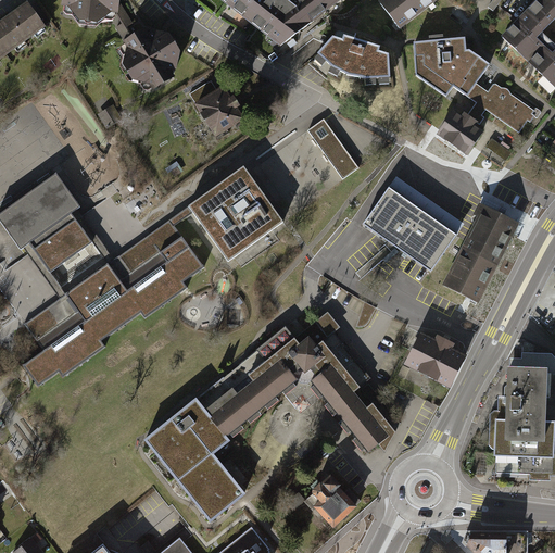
[(65,0),(65,4),(83,23),(101,25),(120,11),(120,0),(65,0)]
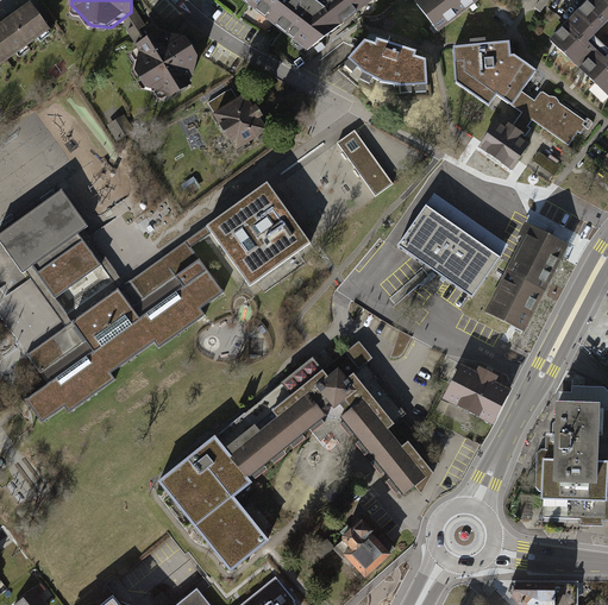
[(318,0),(315,2),(312,0),(243,0),(311,51),(376,0),(318,0)]
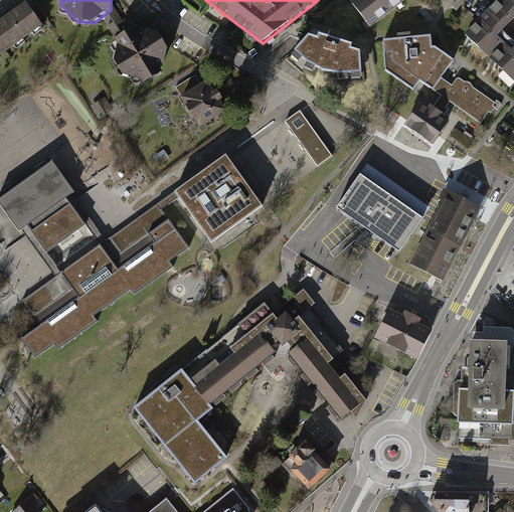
[(350,0),(368,25),(401,0),(350,0)]
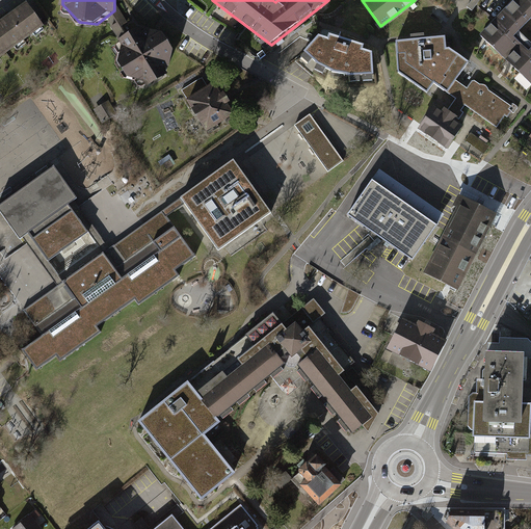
[(510,0),(478,34),(530,83),(530,0),(510,0)]
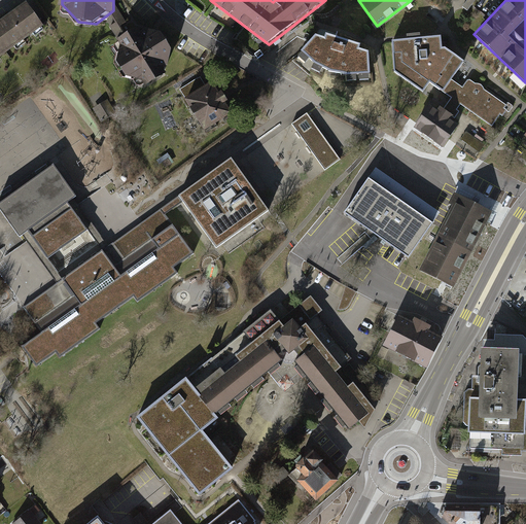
[(0,57),(43,26),(27,3),(0,22),(0,57)]
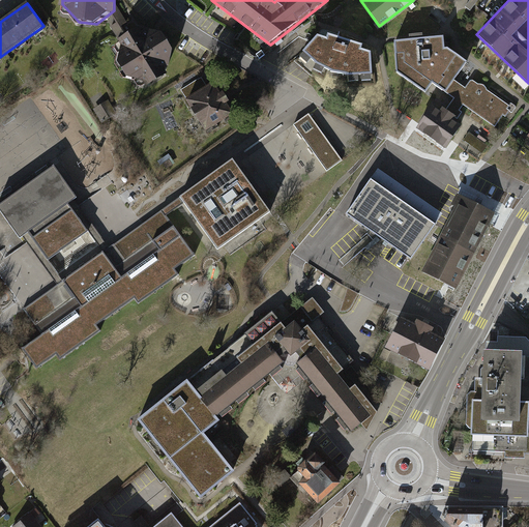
[(165,32),(141,26),(118,41),(119,60),(130,80),(151,84),(169,74),(176,53),(165,32)]
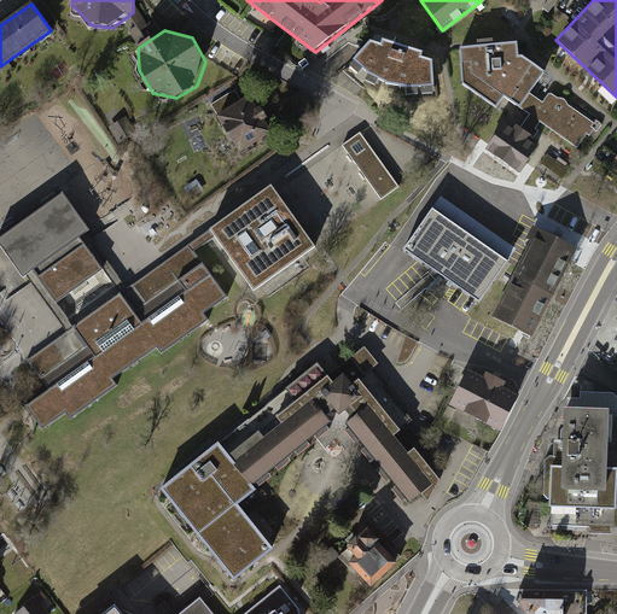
[(388,40),(382,37),(379,44),(368,40),(354,58),(368,70),(385,81),(403,85),(430,83),(428,59),(415,54),(418,50),(388,40)]
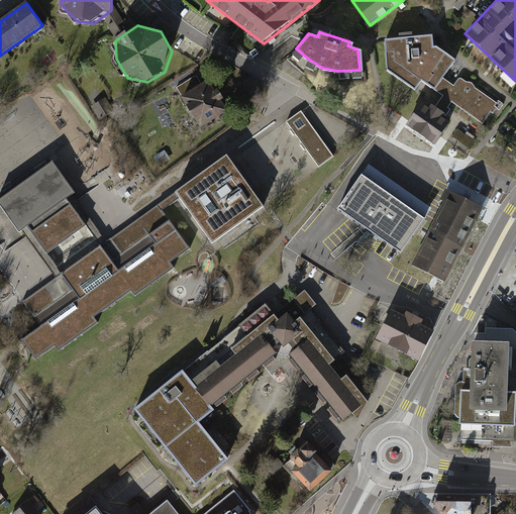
[(435,47),(434,34),(387,39),(390,71),(417,90),(424,81),(446,96),(438,108),(446,113),(453,103),(483,123),(498,103),(459,76),(453,85),(444,78),(457,61),(439,47),(435,47)]
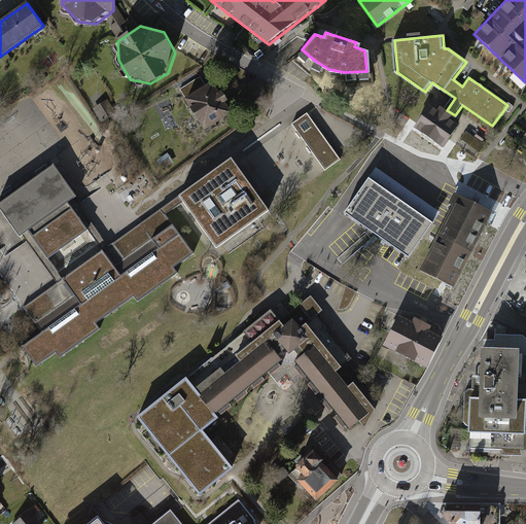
[(214,82),(185,99),(204,132),(233,115),(214,82)]
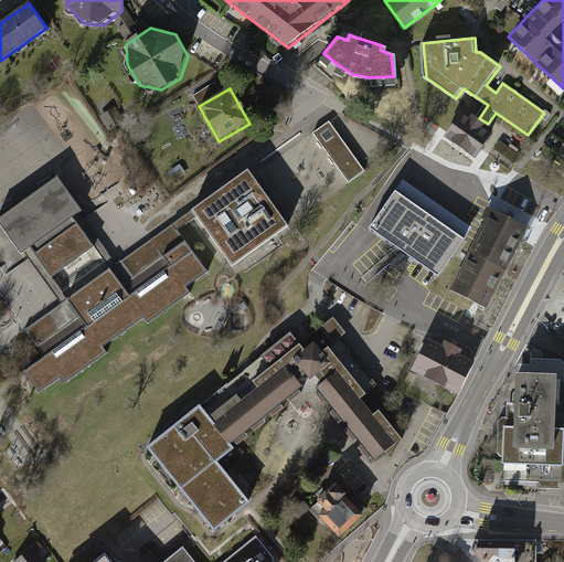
[(113,105),(98,114),(107,129),(123,122),(113,105)]
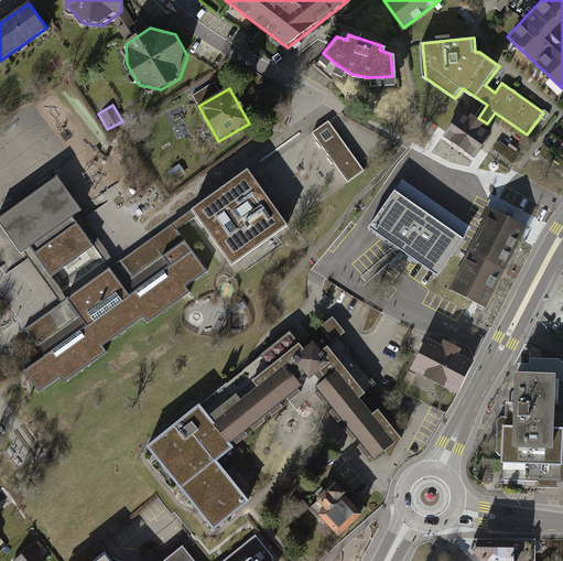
[(494,132),(462,110),(443,137),(475,159),(494,132)]
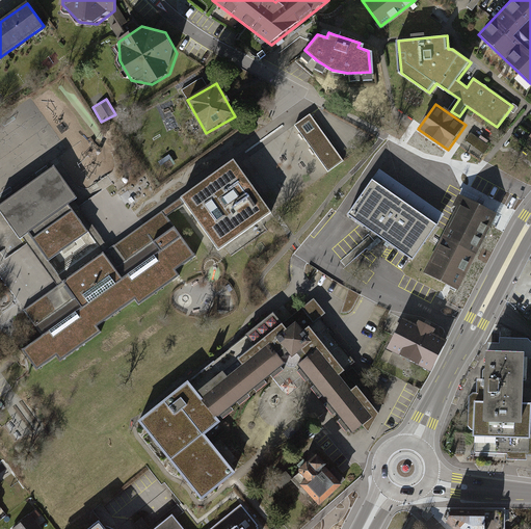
[(343,159),(310,111),(293,123),(327,170),(343,159)]
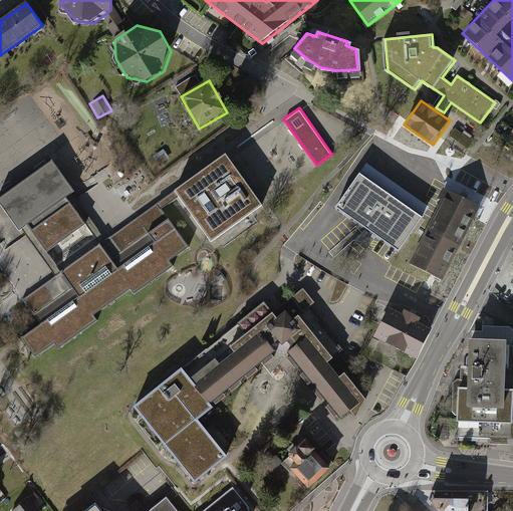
[(261,203),(225,152),(201,169),(174,189),(210,239),(261,203)]
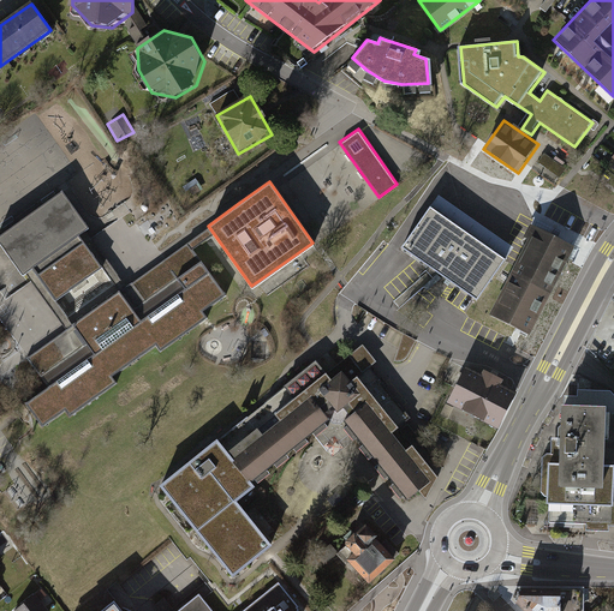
[(88,226),(61,189),(0,232),(0,241),(23,274),(31,267),(78,233),(88,226)]
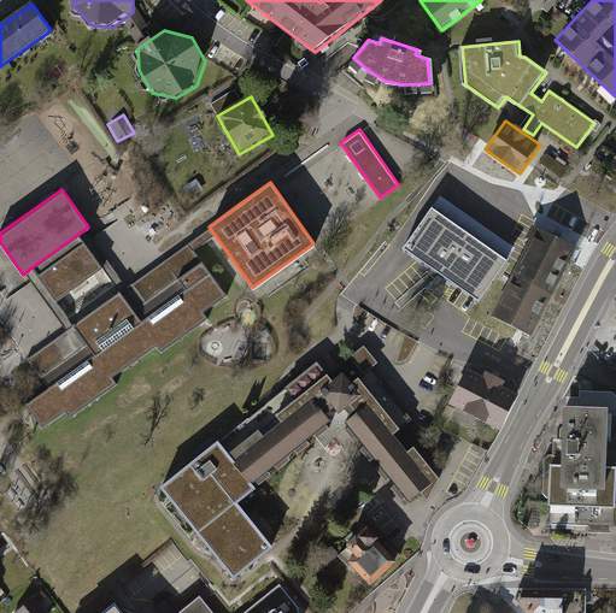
[(510,258),(430,205),(400,247),(480,300),(510,258)]
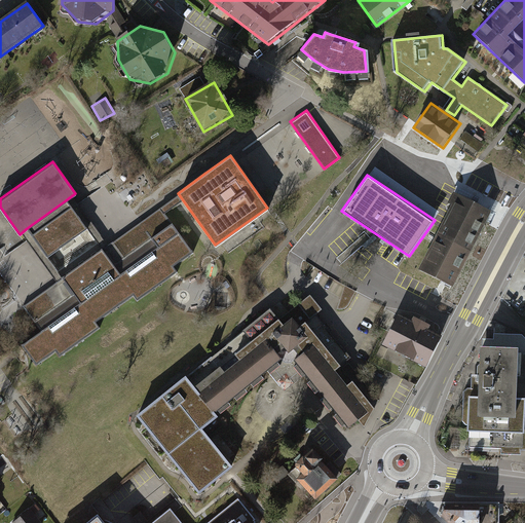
[(441,226),(430,247),(419,269),(452,284),(488,216),(491,209),(453,189),(449,196),(455,199),(441,226)]
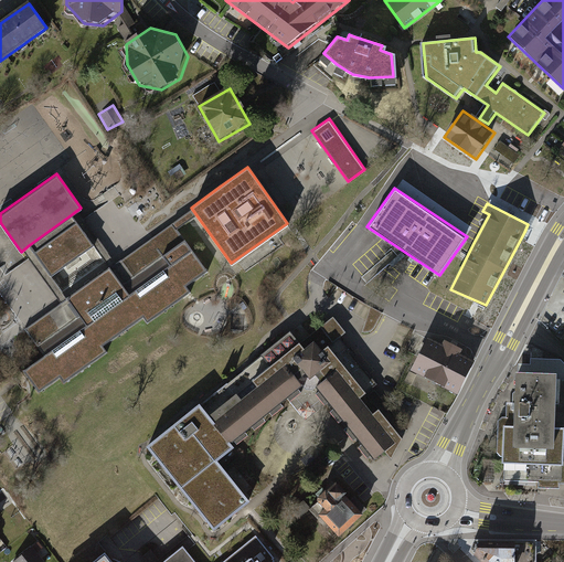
[(187,207),(172,221),(178,226),(192,212),(187,207)]
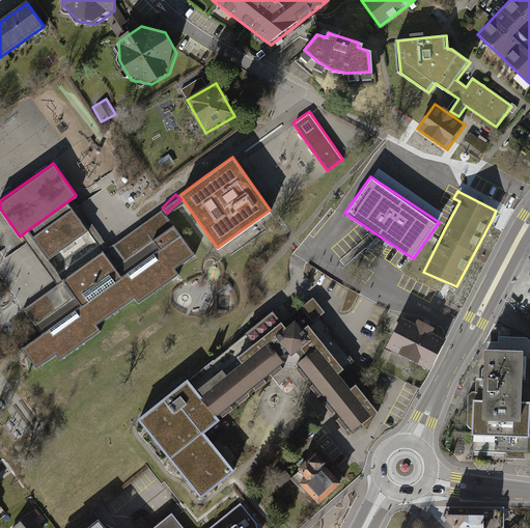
[(67,201),(27,230),(48,259),(88,230),(75,212),(70,204),(67,201)]
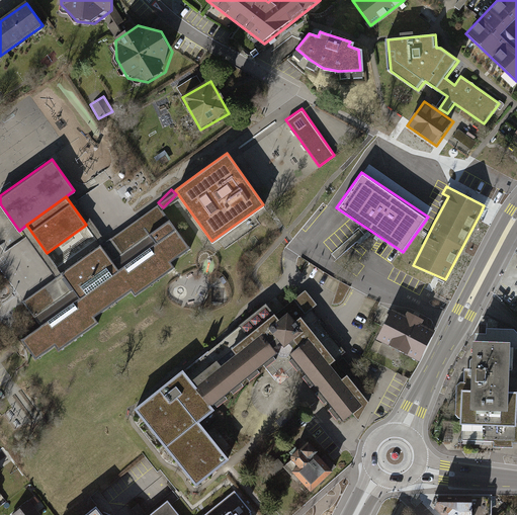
[(189,249),(157,204),(104,244),(60,276),(23,304),(42,329),(23,343),(36,360),(56,347),(59,351),(97,324),(93,318),(133,289),(137,294),(173,267),(170,263),(189,249)]
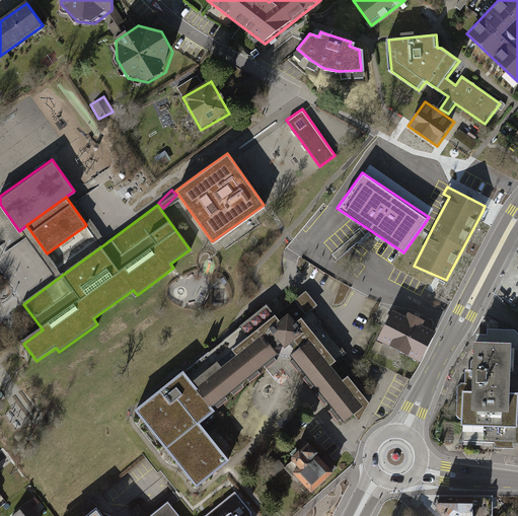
[(136,411),(199,487),(231,460),(201,425),(216,414),(212,407),(285,352),(346,423),(366,406),(300,313),(316,300),(311,295),(306,288),(276,315),(269,306),(136,411)]
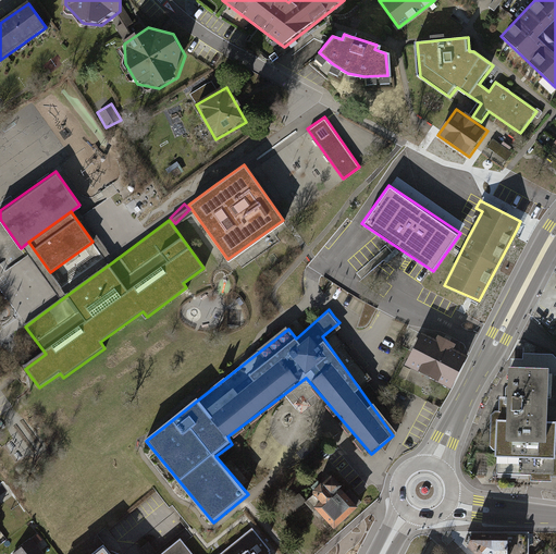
[(435,340),(421,332),(406,362),(449,384),(465,356),(452,349),(454,344),(437,336),(435,340)]
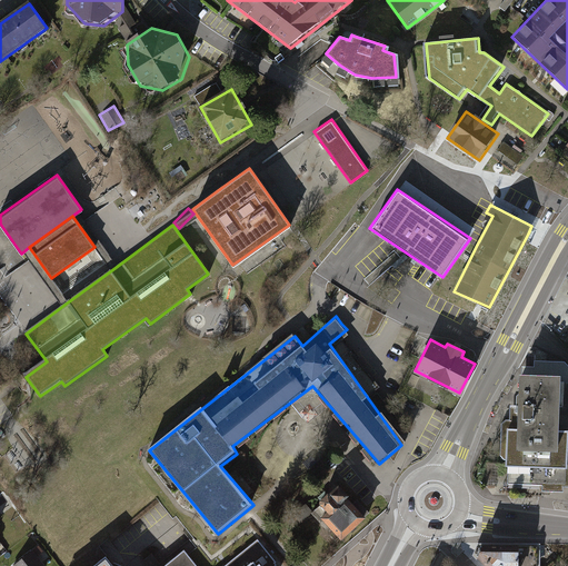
[(534,365),(521,365),(520,378),(518,378),(518,385),(518,391),(515,394),(515,404),(509,404),(509,418),(505,418),(501,421),(500,454),(502,458),(505,458),(504,467),(507,467),(507,483),(541,484),(541,490),(552,490),(562,490),(562,486),(567,486),(567,365),(564,360),(534,359),(534,365)]
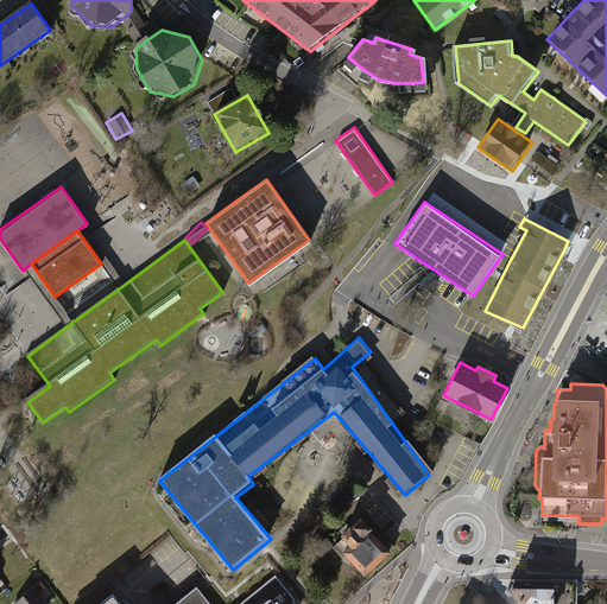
[(364,521),(339,544),(365,572),(390,550),(364,521)]
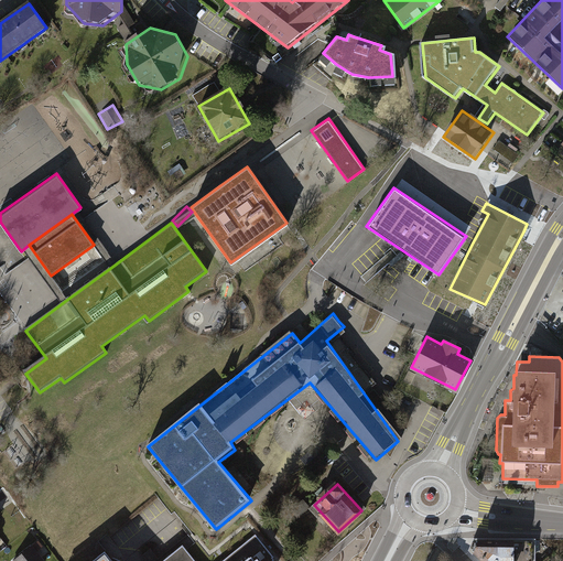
[(266,560),(272,557),(255,535),(220,560),(195,560),(182,545),(160,560),(266,560)]
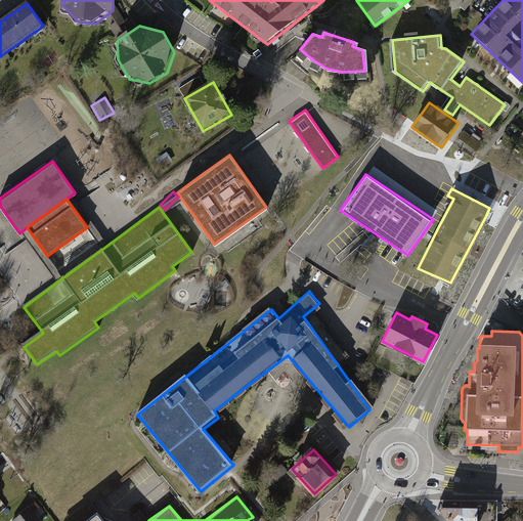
[(437,509),(449,520),(489,520),(492,518),(492,501),(473,501),(441,501),(437,509)]
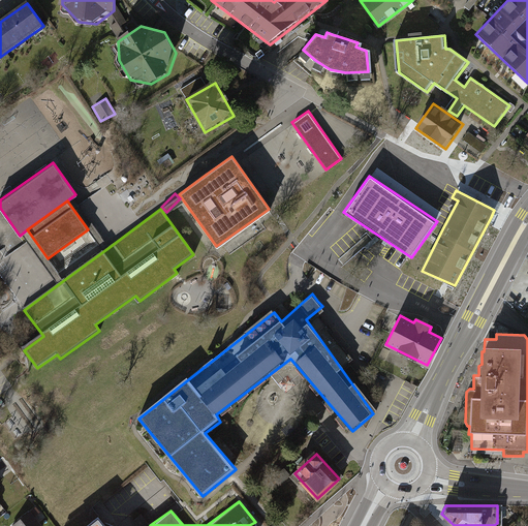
[(41,525),(29,511),(10,525),(41,525)]
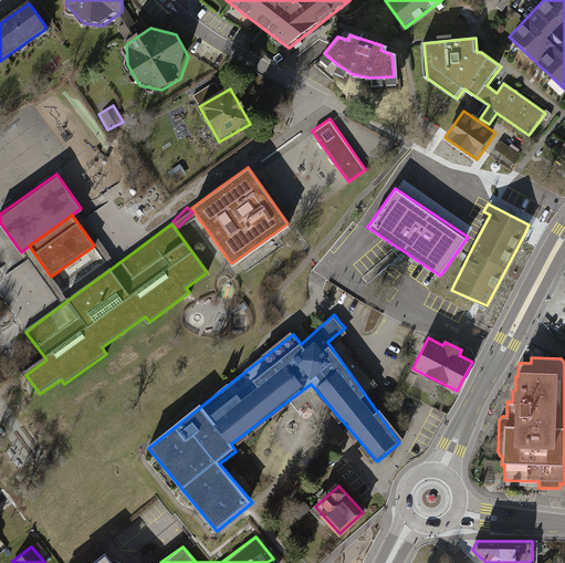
[(114,562),(103,549),(84,562),(114,562)]
